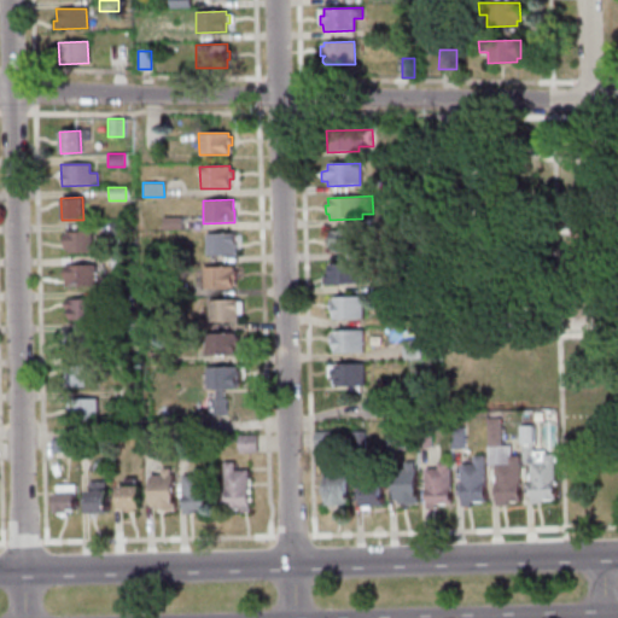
[(374,211),(375,225),(392,225),(391,211),(374,211)]
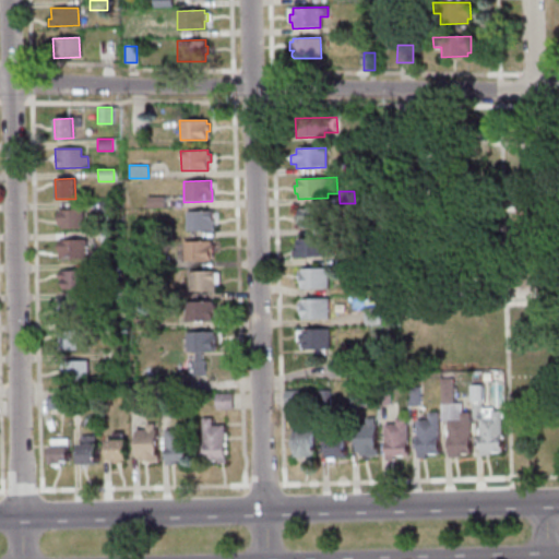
[(146,197),(146,207),(164,207),(163,197),(146,197)]
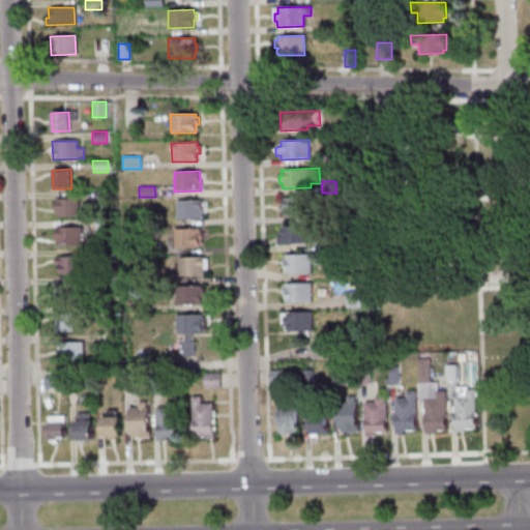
[(94,190),(94,201),(109,201),(109,189),(94,190)]
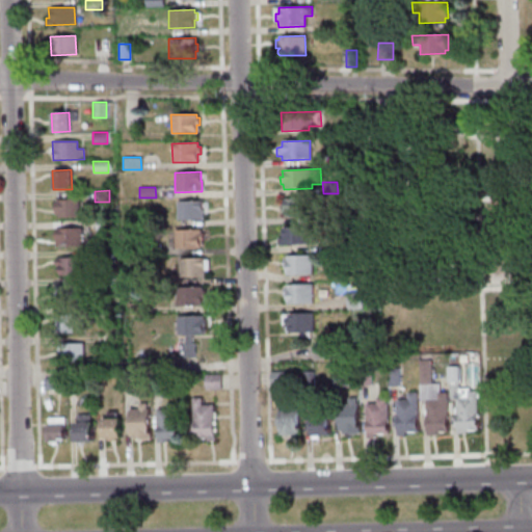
[(283,198),(312,197),(313,216),(284,217),(284,213),(281,213),(281,204),(283,204),(283,198)]
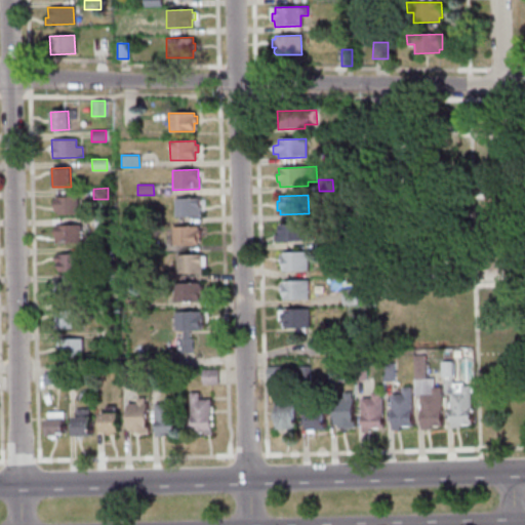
[(53,197),(78,196),(78,214),(56,214),(56,211),(53,211),(53,197)]
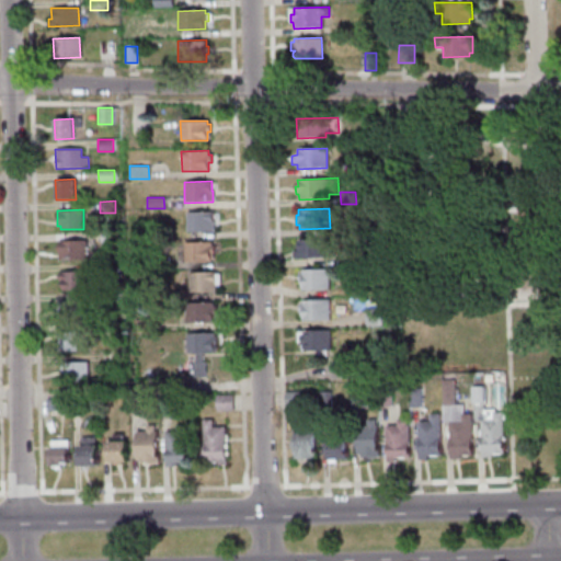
[(186,212),(186,232),(214,231),(214,212),(186,212)]
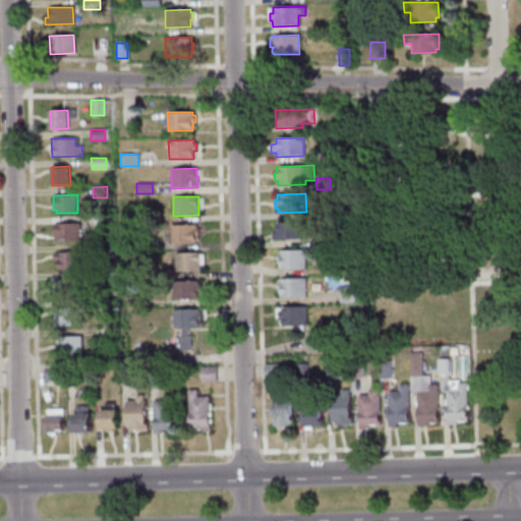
[(94,215),(94,225),(108,225),(108,214),(94,215)]
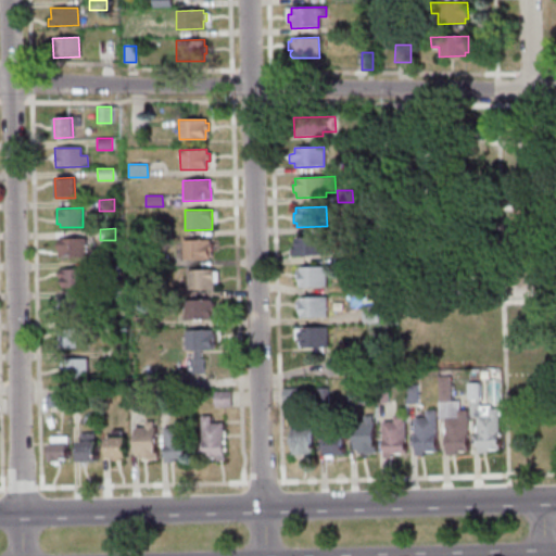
[(293,237),(323,237),(324,255),(290,256),(290,249),(294,249),(293,237)]
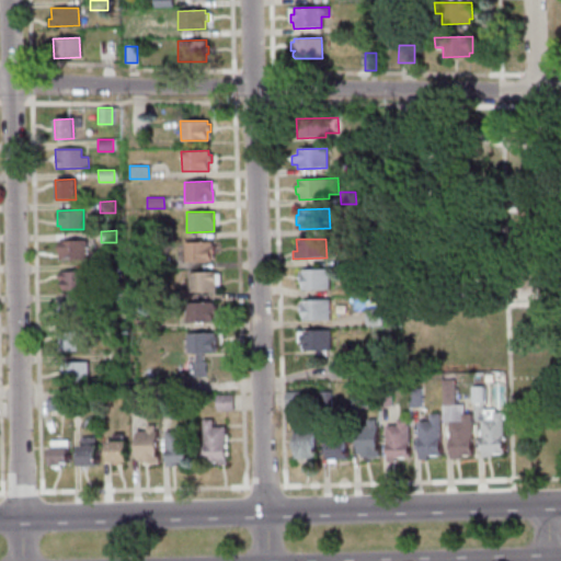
[(57,240),(86,240),(86,260),(57,260),(57,240)]
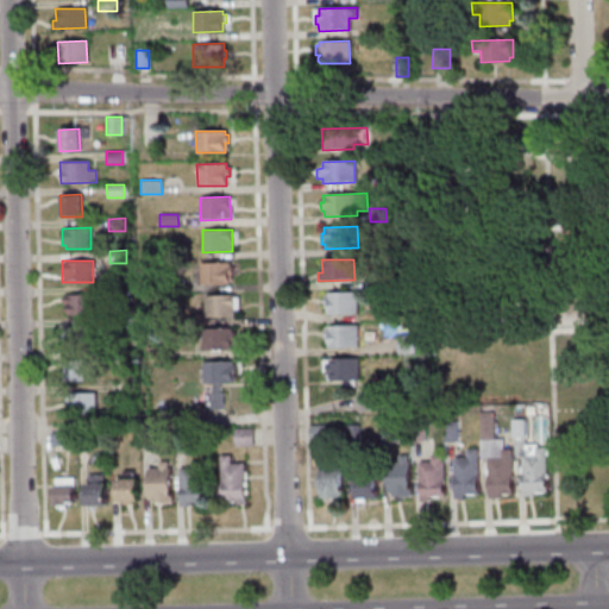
[(199,263),(199,284),(230,284),(228,275),(232,275),(232,267),(228,267),(228,262),(199,263)]
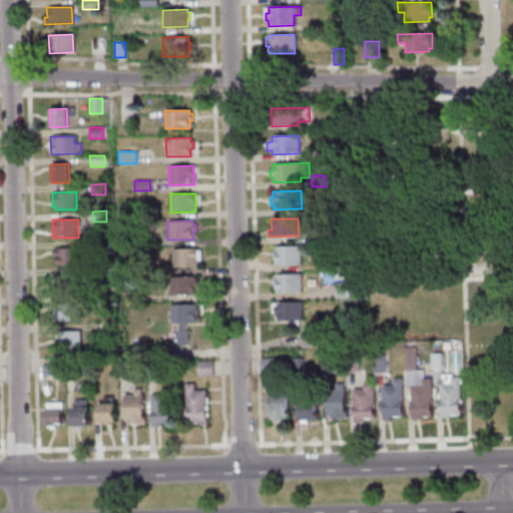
[(92,238),(92,249),(108,249),(108,238),(92,238)]
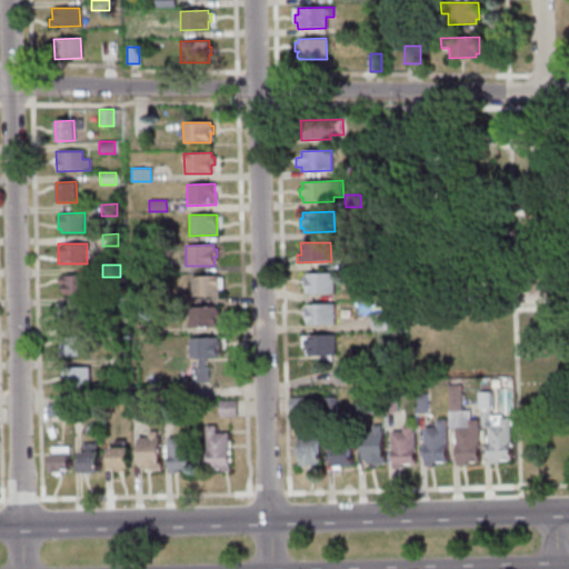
[(333,272),(333,293),(306,295),(306,293),(303,291),(303,288),(305,287),(305,286),(301,286),(301,278),(303,278),(303,273),(333,272)]
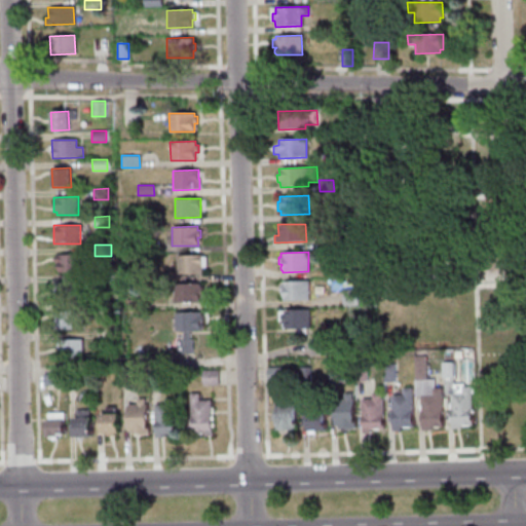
[(54,255),(83,254),(83,272),(58,272),(58,263),(54,263),(54,255)]
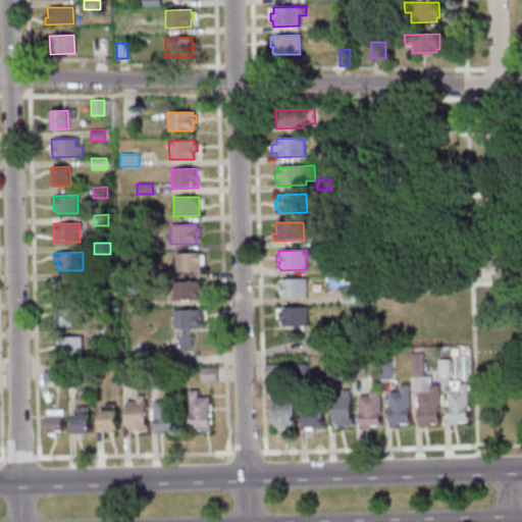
[(174,254),(200,253),(200,271),(174,272),(174,254)]
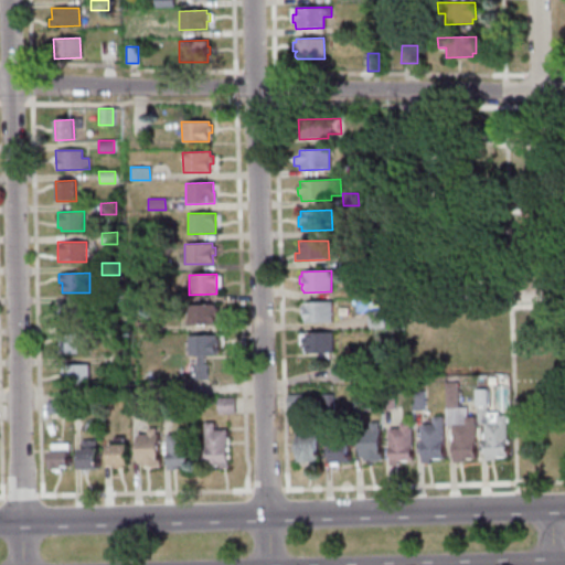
[(59,309),(59,304),(86,302),(87,322),(60,323),(60,317),(55,317),(55,309),(59,309)]
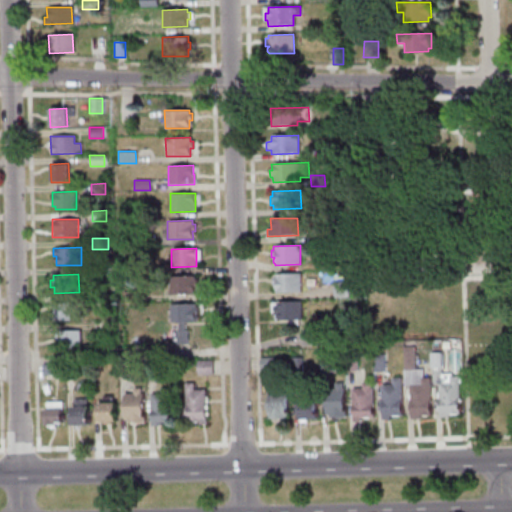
[(274,274),(300,274),(300,292),(275,293),(275,285),(272,285),(272,278),(274,278),(274,274)]
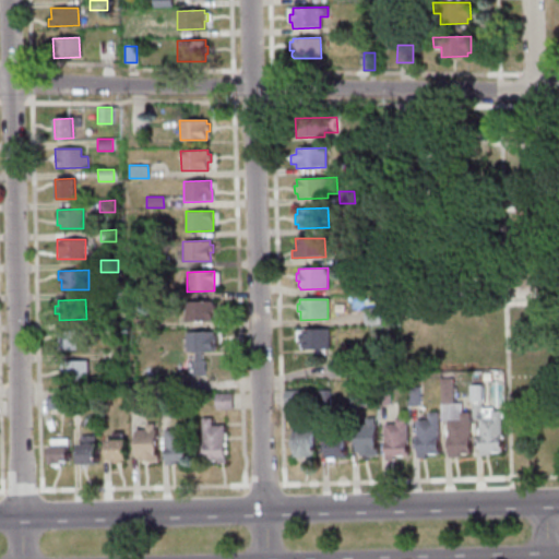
[(185,321),(185,301),(212,301),(212,305),(215,305),(215,312),(212,312),(212,321),(185,321)]
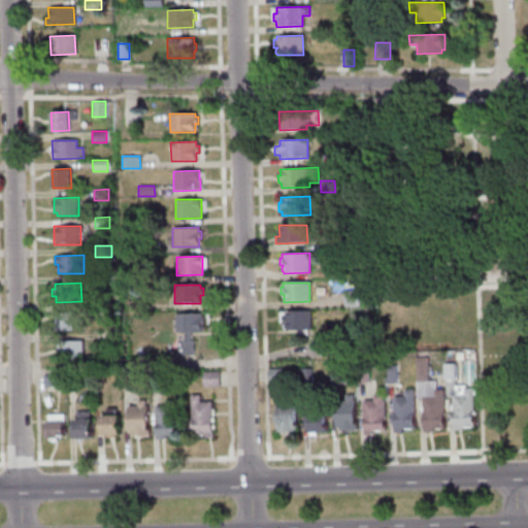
[(343,291),(343,306),(359,306),(358,291),(343,291)]
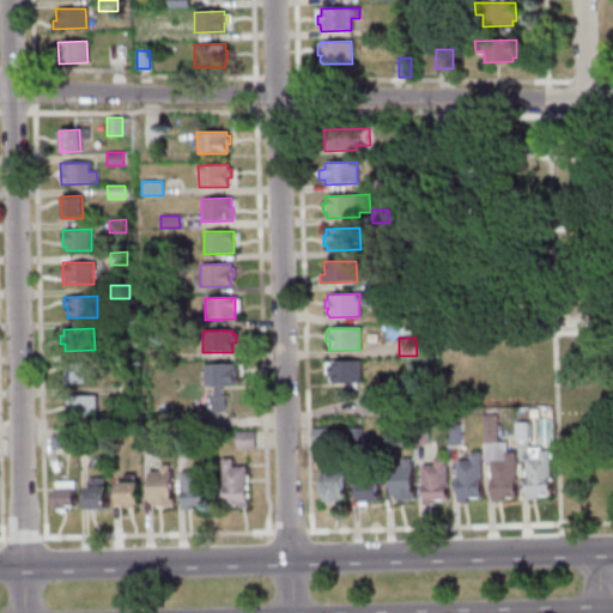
[(164,349),(164,360),(146,362),(145,349),(164,349)]
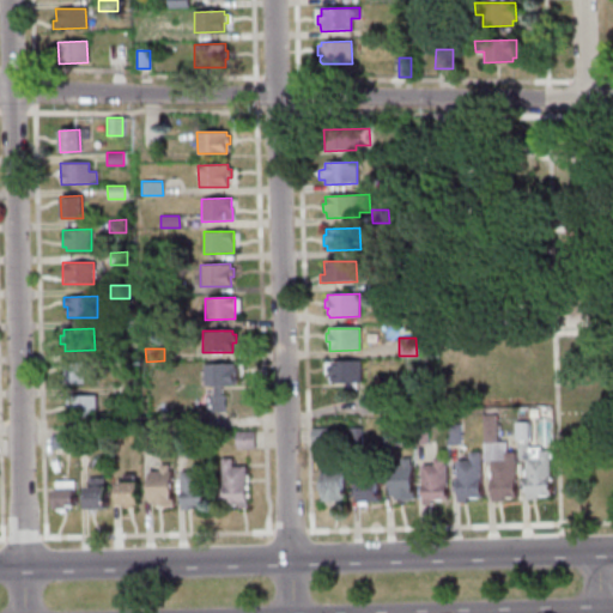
[(113,364),(113,354),(125,354),(126,364),(113,364)]
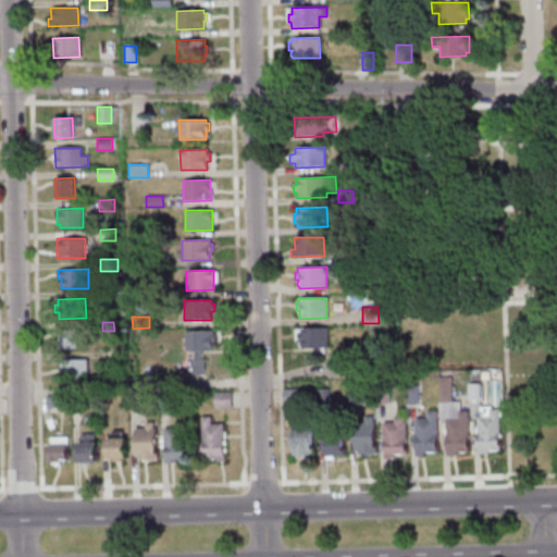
[(327,327),(327,348),(300,348),(298,346),(298,342),(300,339),(297,341),(297,333),(300,332),(300,329),(327,327)]
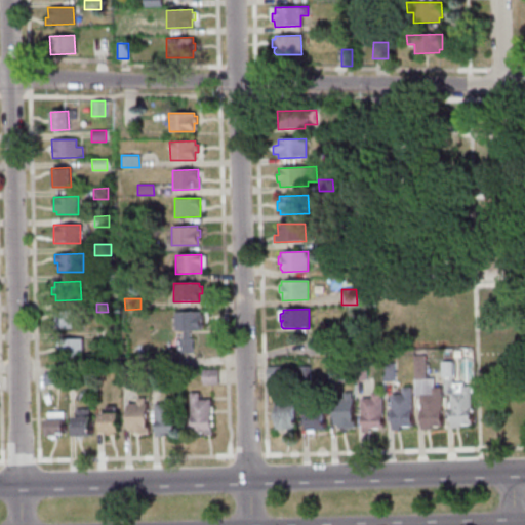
[(52,310),(74,310),(74,328),(55,329),(55,318),(52,318),(52,310)]
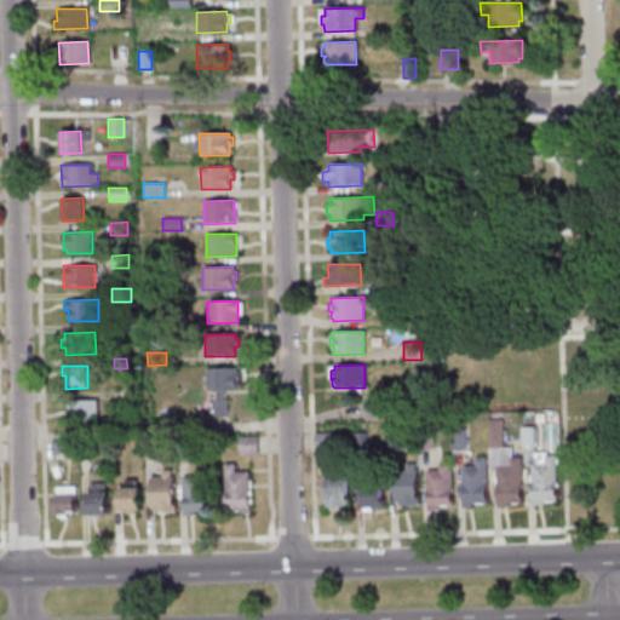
[(206,368),(206,390),(214,390),(214,399),(212,399),(212,417),(227,417),(225,399),(223,399),(223,390),(236,390),(236,380),(239,380),(239,372),(236,372),(236,368),(206,368)]
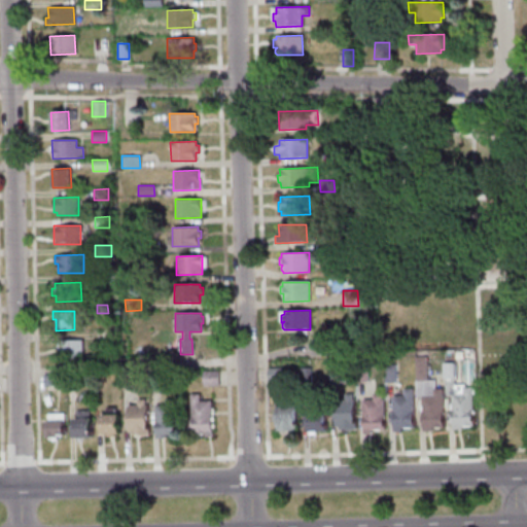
[(97,330),(97,341),(111,341),(111,330),(97,330)]
